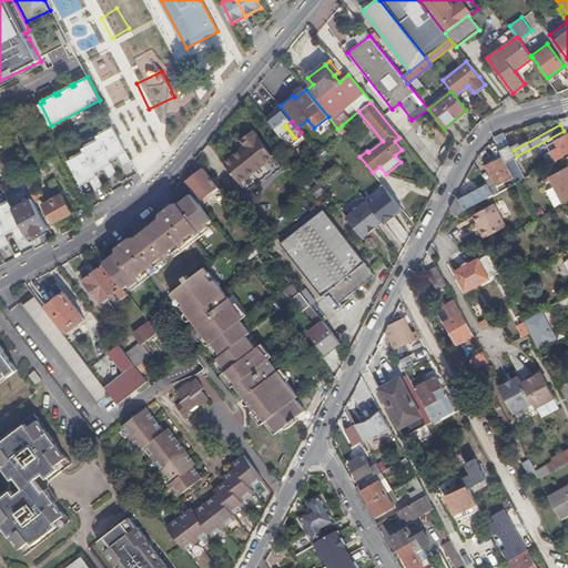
[(337,129),(343,134),(346,131),(342,125),(337,129)]
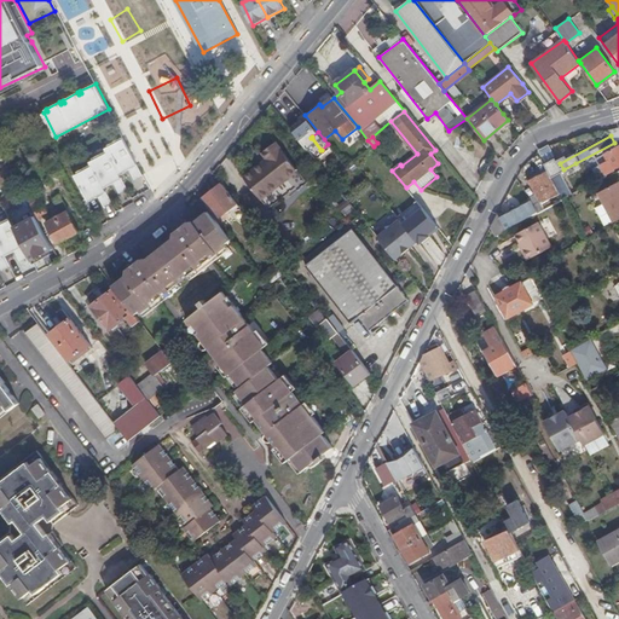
[(144,177),(125,138),(109,145),(110,148),(106,149),(108,151),(93,158),(94,161),(91,162),(92,165),(77,172),(79,174),(75,175),(90,203),(99,197),(105,208),(114,204),(104,187),(114,183),(120,194),(128,189),(120,174),(129,169),(136,180),(144,177)]
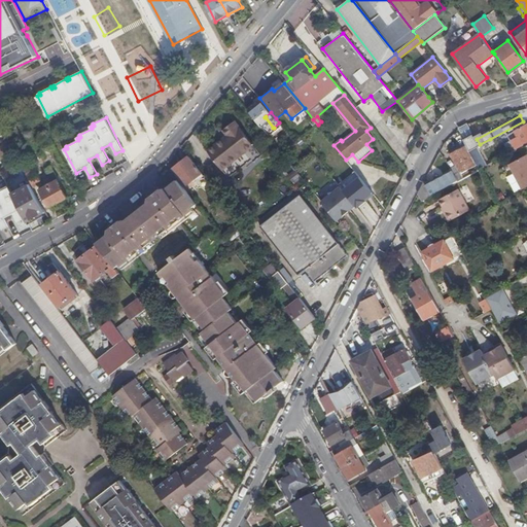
[(235,121),(223,130),(230,138),(226,140),(224,138),(208,151),(222,170),(253,146),(254,145),(235,121)]
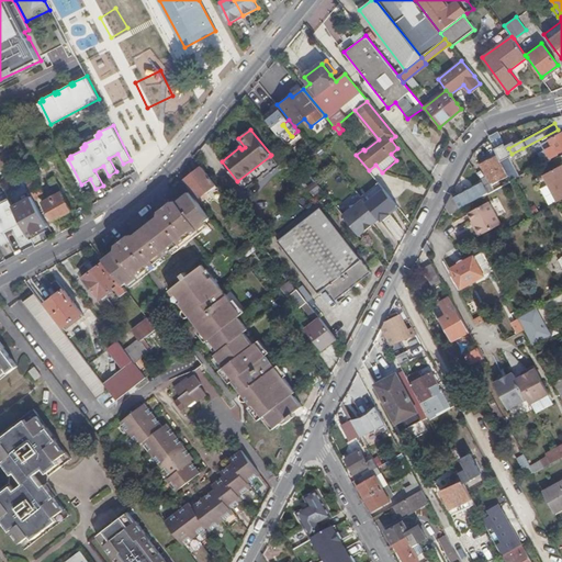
[(544,148),(550,158),(558,154),(558,153),(561,149),(561,131),(542,143),(544,148)]
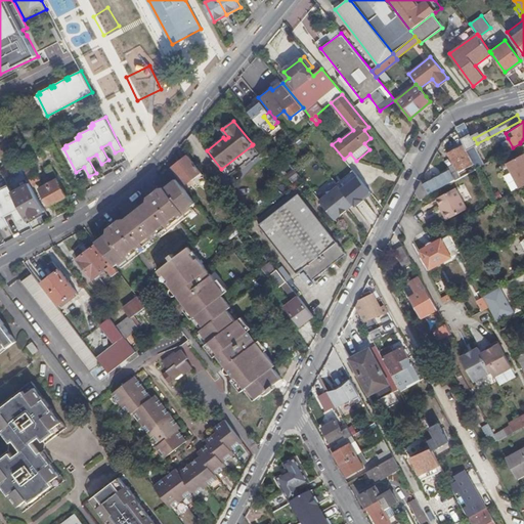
[(464,123),(456,127),(468,147),(475,143),(464,123)]
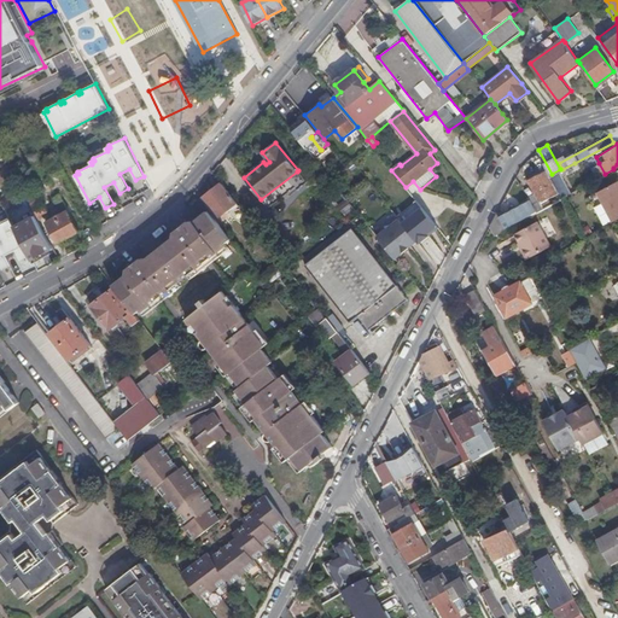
[(559,192),(561,198),(571,192),(563,176),(577,168),(575,163),(563,169),(551,176),(559,192)]
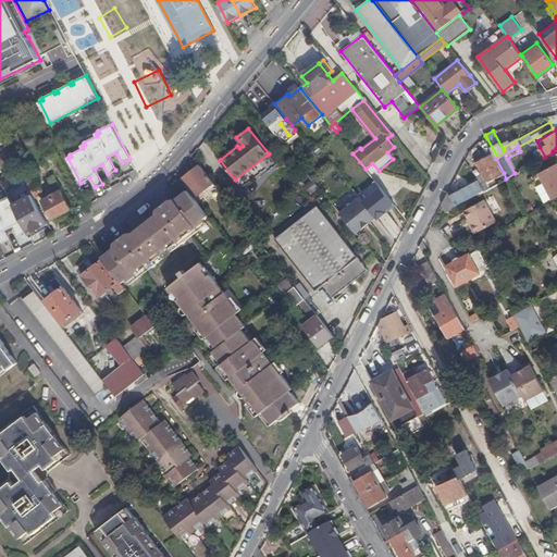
[(535,150),(540,160),(545,157),(540,147),(535,150)]
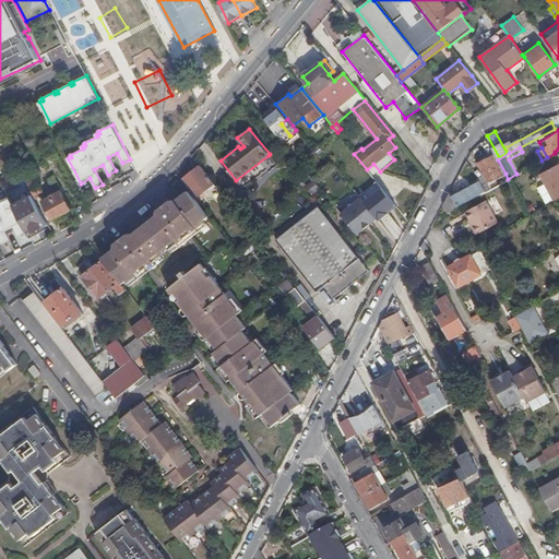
[(367,170),(367,169),(354,154),(367,170)]
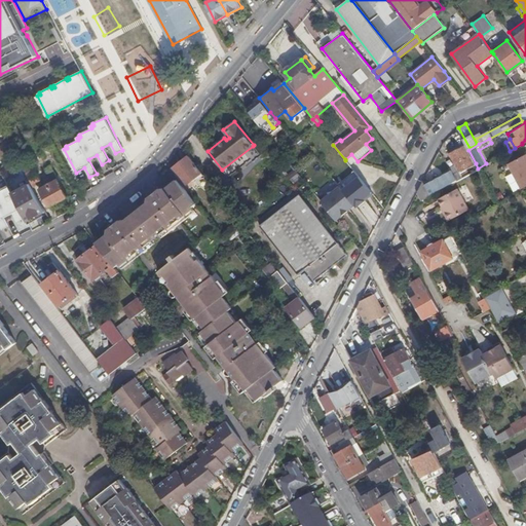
[(455,163),(459,172),(476,163),(468,150),(465,145),(450,153),(455,163)]
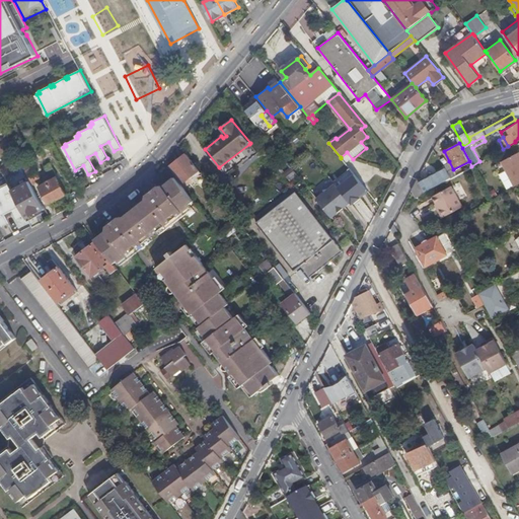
[(249,159),(257,153),(249,144),(219,167),(225,175),(247,157),(249,159)]
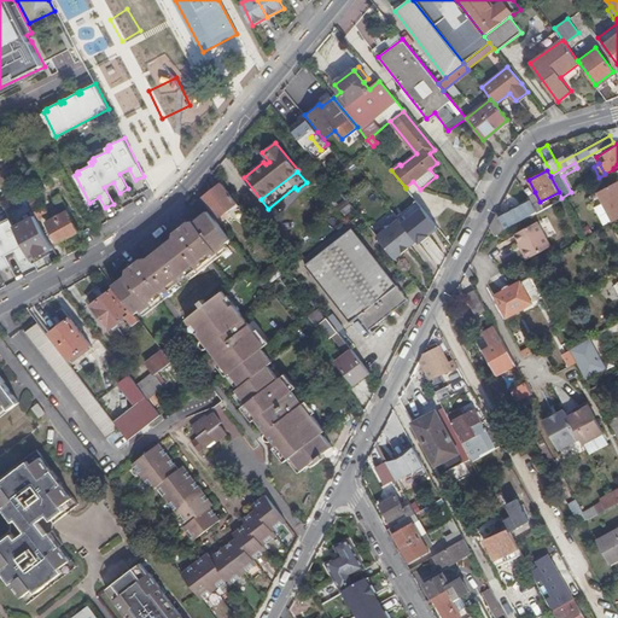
[(234,207),(237,209),(240,205),(221,182),(203,197),(219,217),(234,207)]
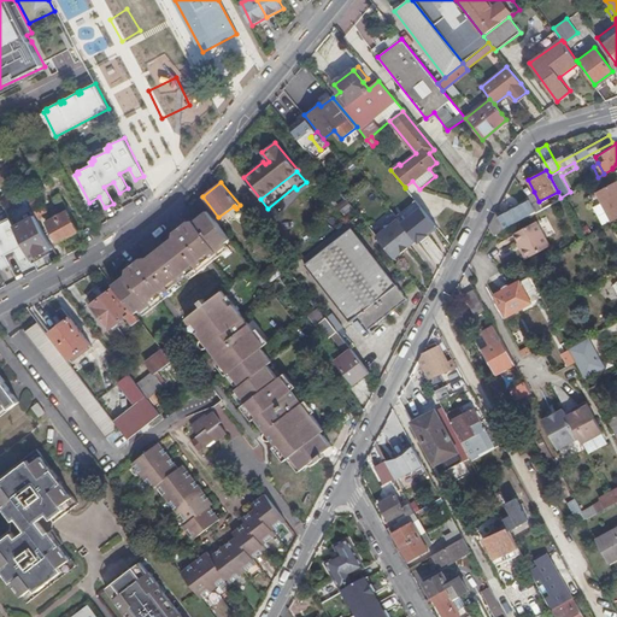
[(616,219),(616,182),(597,193),(612,223),(616,219)]
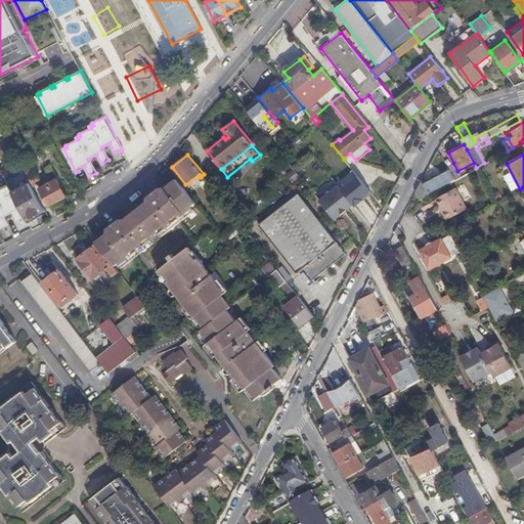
[(449,169),(455,179),(461,176),(457,171),(453,163),(448,167),(449,169)]
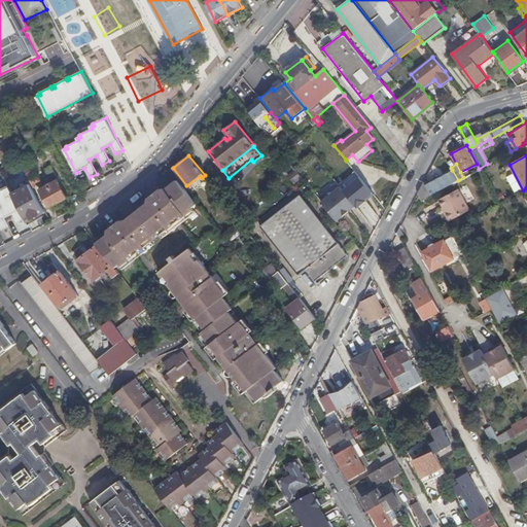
[(35,169),(26,174),(31,183),(33,187),(42,182),(35,169)]
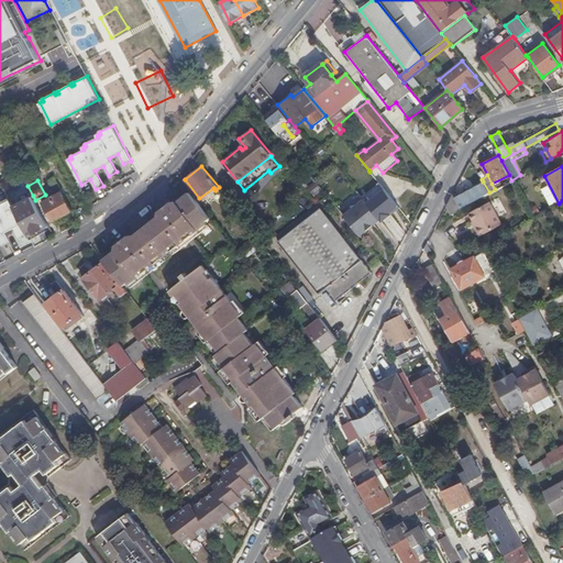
[(54,220),(74,210),(58,181),(53,185),(57,195),(44,201),(54,220)]
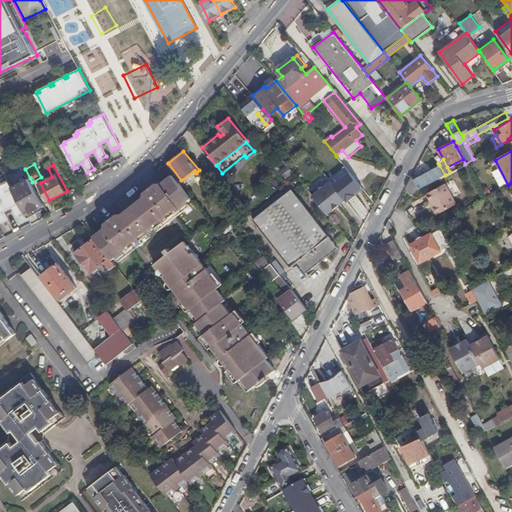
[(412,177),(419,189),(445,175),(439,165),(419,177),(417,174),(412,177)]
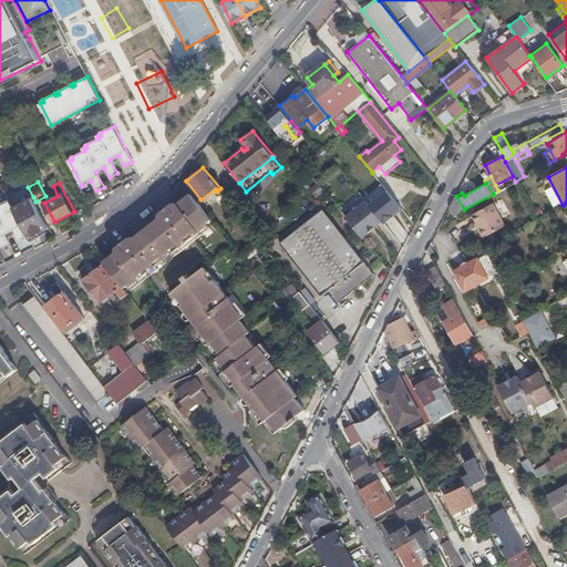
[(368,240),(404,207),(389,191),(373,205),(368,199),(347,217),(368,240)]
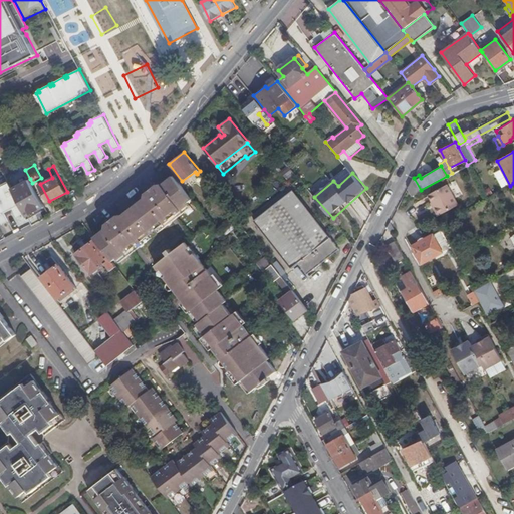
[(163,186),(163,187),(181,211),(189,205),(188,203),(192,199),(186,191),(173,175),(162,185),(163,186)]
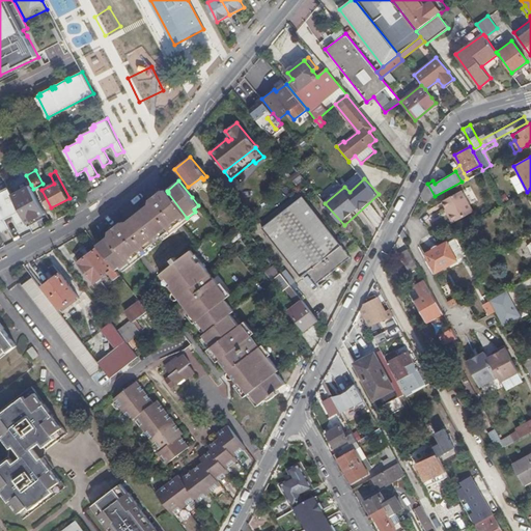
[(426,183),(421,194),(425,201),(435,196),(427,184),(426,183)]
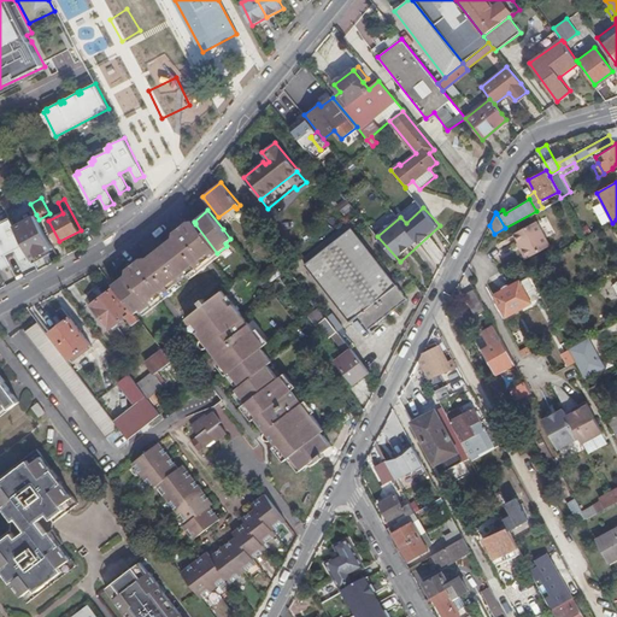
[(21,235),(33,257),(53,246),(39,219),(36,215),(29,218),(34,228),(21,235)]
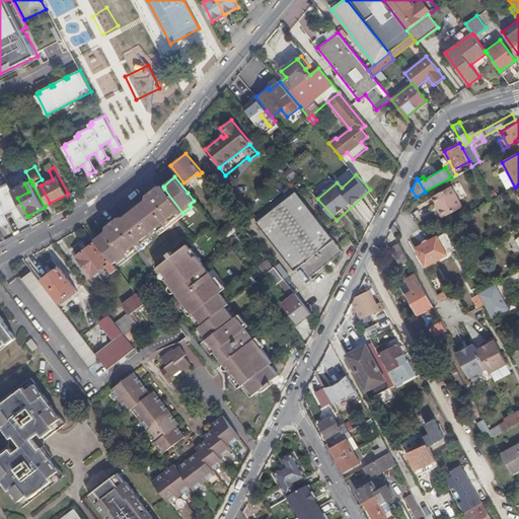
[(0,221),(5,232),(12,229),(5,214),(13,210),(19,222),(27,218),(27,216),(17,198),(9,184),(0,189),(0,221)]
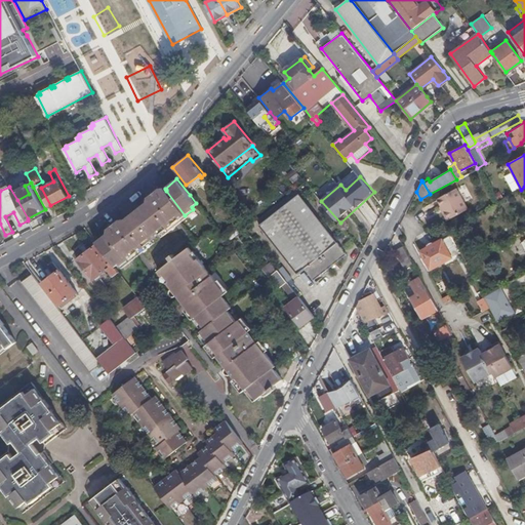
[(468,209),(456,188),(437,198),(444,211),(443,211),(447,220),(468,209)]
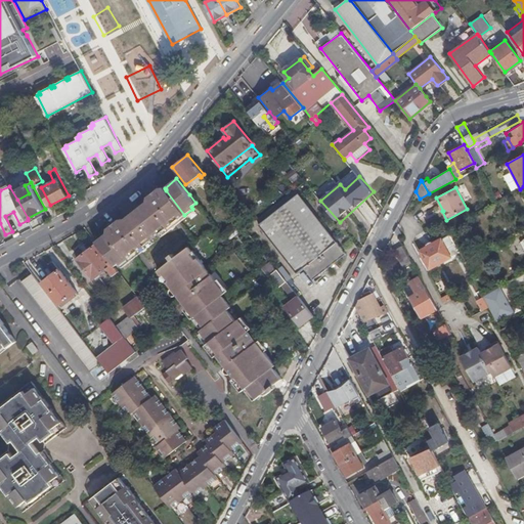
[(157,202),(156,203),(171,221),(172,220),(169,216),(173,214),(178,220),(184,215),(166,190),(162,193),(160,191),(156,190),(153,193),(153,197),(157,202)]
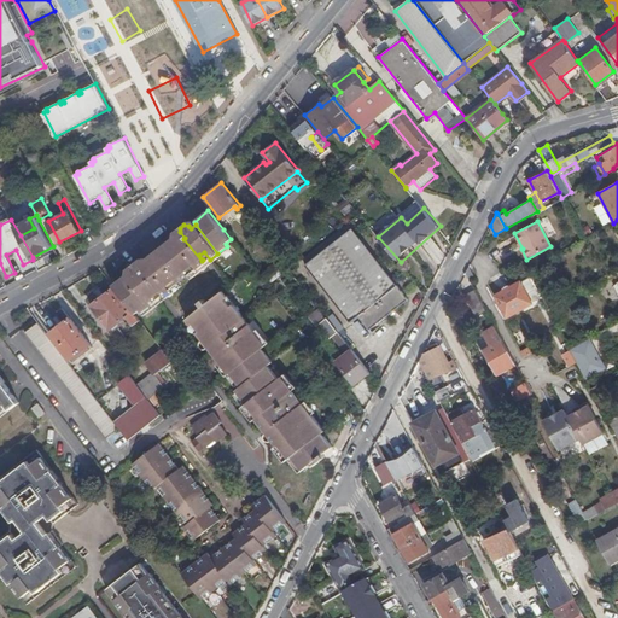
[(223,229),(231,239),(234,244),(240,240),(229,226),(223,229)]
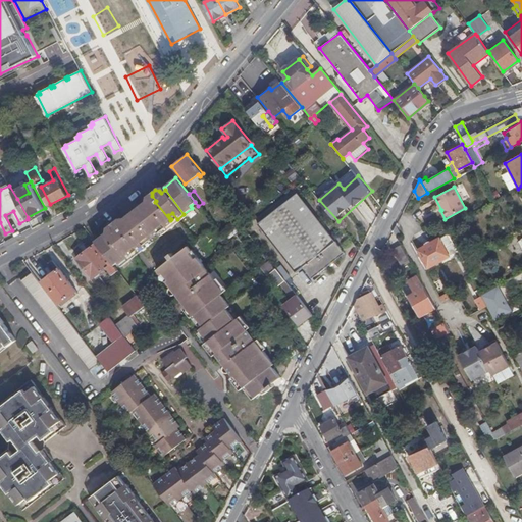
[(313,279),(341,257),(346,253),(298,193),(293,197),(258,224),(296,272),(303,267),(313,279)]
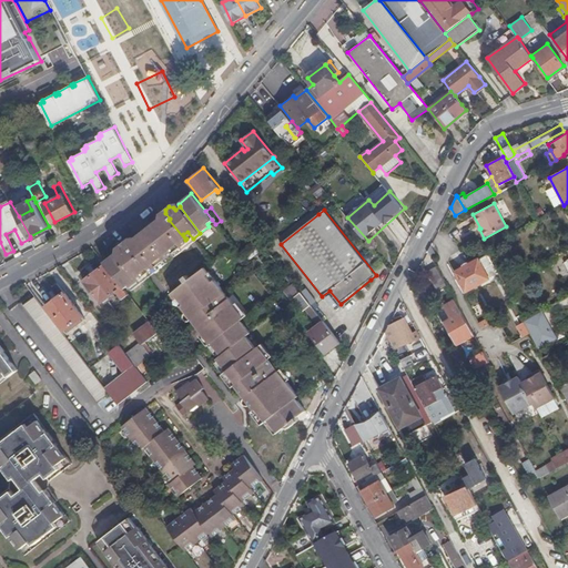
[(160,219),(152,224),(174,253),(183,246),(181,244),(185,240),(169,220),(164,223),(160,219)]
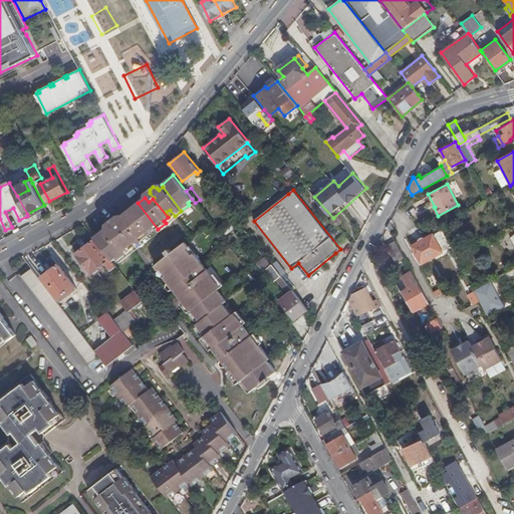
[(105,228),(94,237),(108,256),(112,261),(117,258),(118,260),(133,248),(127,242),(132,239),(135,243),(141,238),(143,241),(150,235),(149,233),(156,227),(158,229),(138,203),(122,215),(126,220),(121,224),(116,219),(113,218),(110,221),(109,224),(111,226),(107,230),(105,228)]
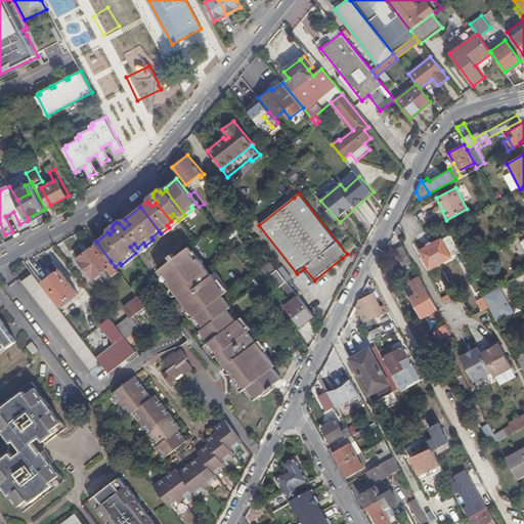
[(460,252),(450,234),(416,253),(422,263),(426,261),(430,268),(460,252)]
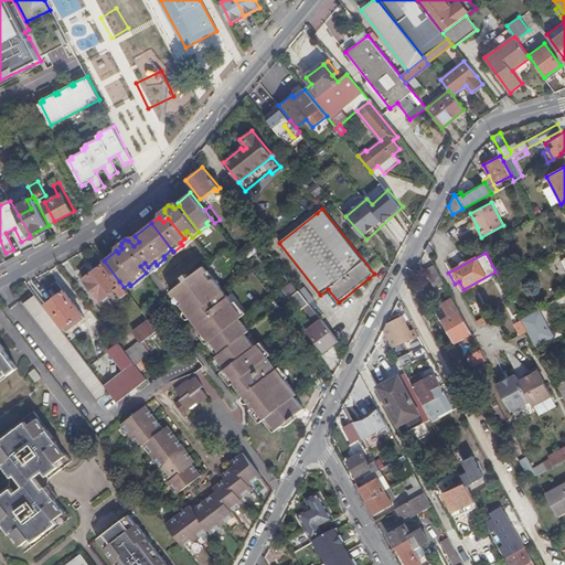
[(444,283),(434,264),(425,268),(435,287),(444,283)]
